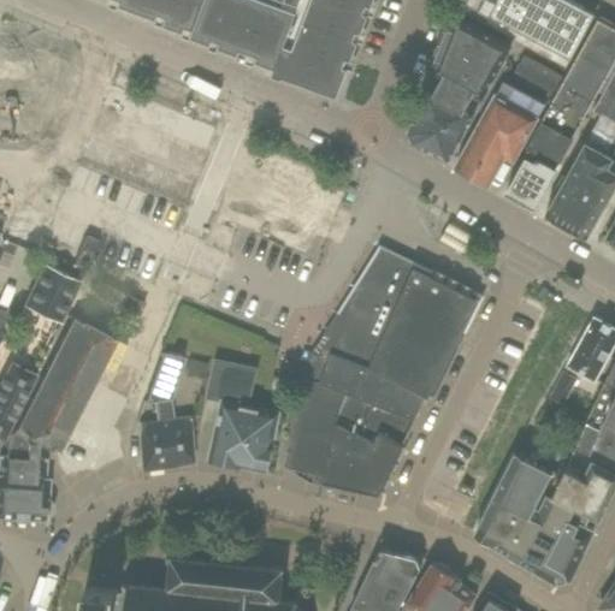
[(107,0),(107,4),(163,25),(161,28),(164,28),(222,49),(273,70),(271,73),(311,88),(336,98),(372,0),(107,0)]
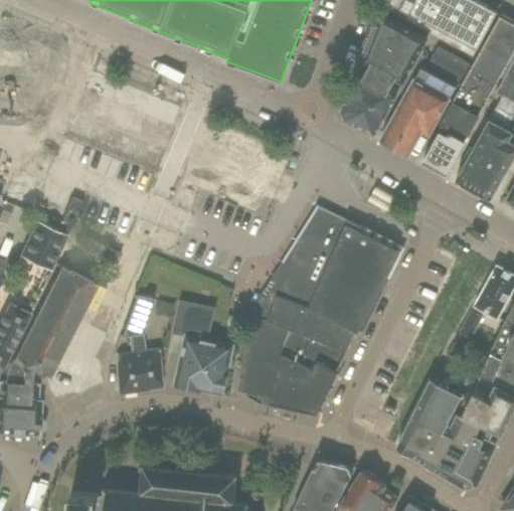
[(476,52),(496,14),(491,11),(487,8),(471,0),(383,0),(383,2),(380,10),(381,10),(404,23),(408,16),(476,52)]
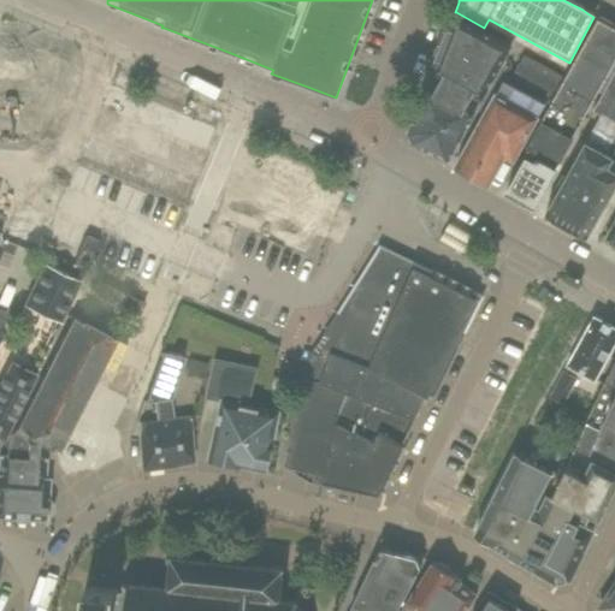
[(450,161),(479,113),(469,108),(475,99),(484,105),(514,49),(453,16),(431,73),(441,78),(435,89),(427,84),(408,134),(411,143),(426,150),(450,161)]
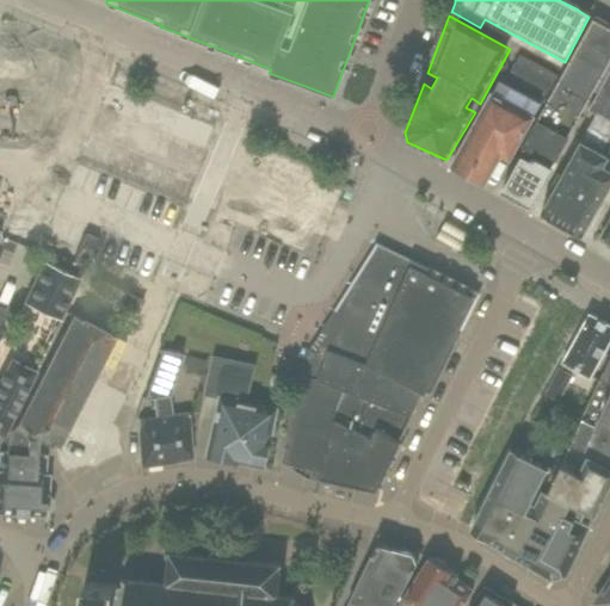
[(609,62),(609,26),(593,17),(521,146),(525,148),(500,193),(528,208),(553,164),(609,62)]
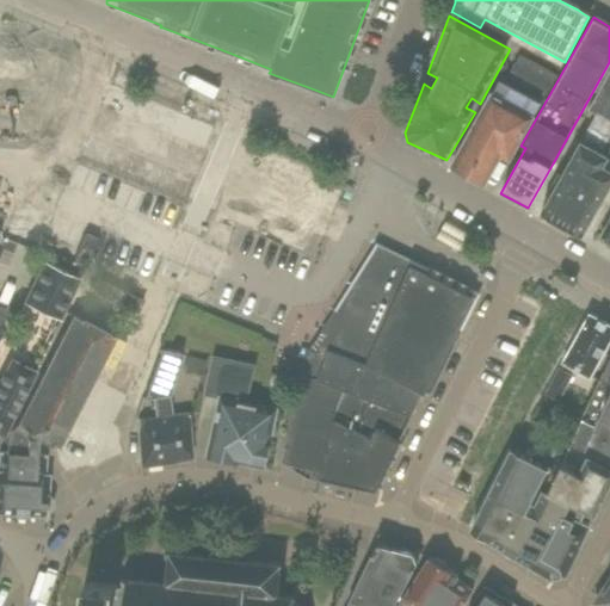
[(507,79),(544,99),(556,78),(519,57),(507,79)]
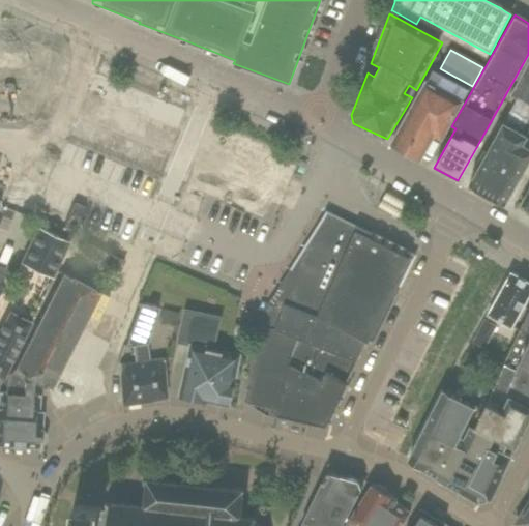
[(469,93),(432,71),(391,143),(420,159),(433,136),(442,140),(469,93)]
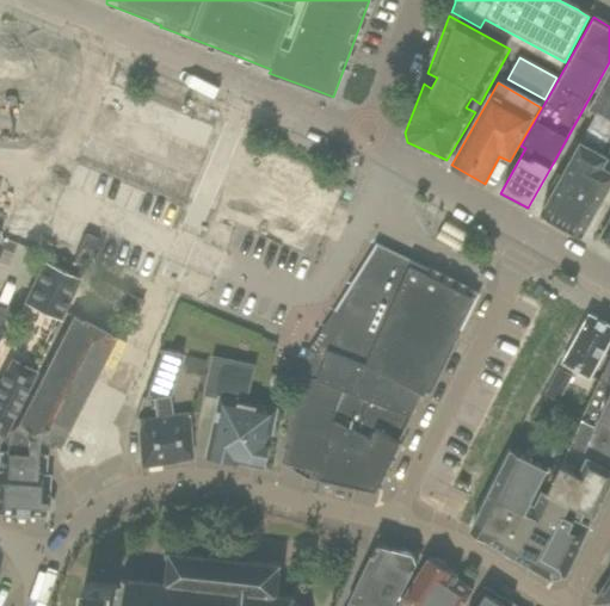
[(609,167),(599,161),(604,150),(583,138),(540,215),(580,237),(609,183),(609,167)]
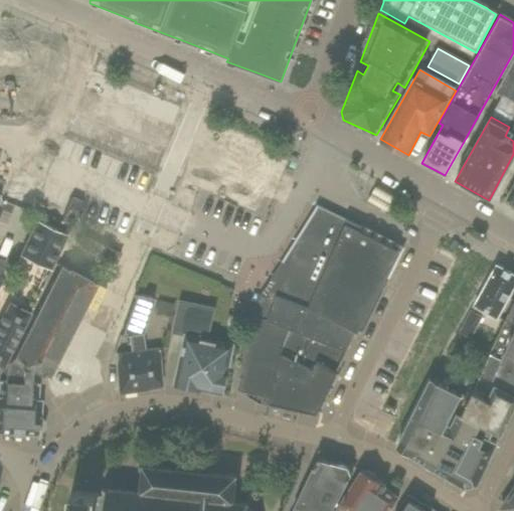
[(484,261),(319,169),(269,311),(258,383),(263,383),(271,384),(268,401),(317,412),(323,403),(389,445),(470,302),(463,299),(484,261)]
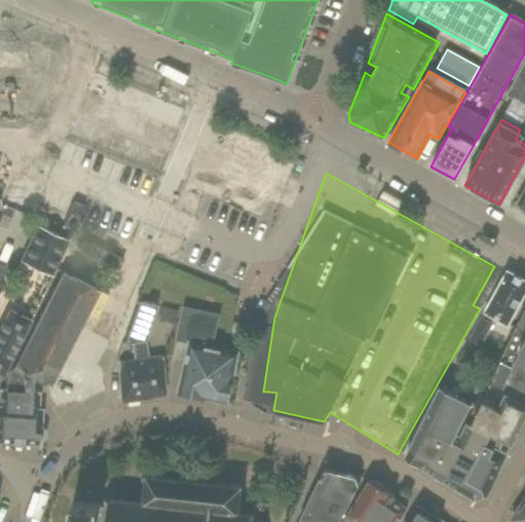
[(524,189),(516,207),(524,211),(524,189)]
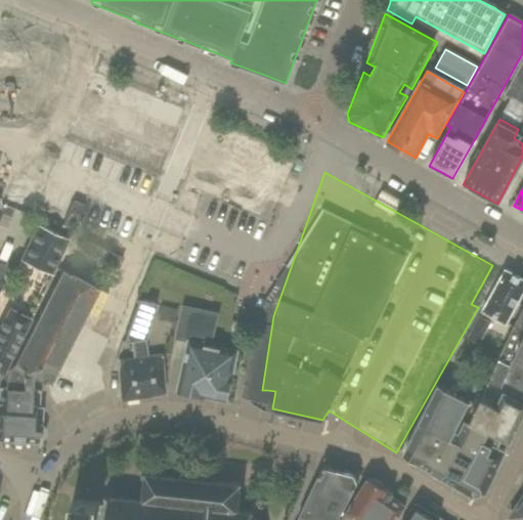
[(83,208),(72,204),(61,226),(73,231),(83,208)]
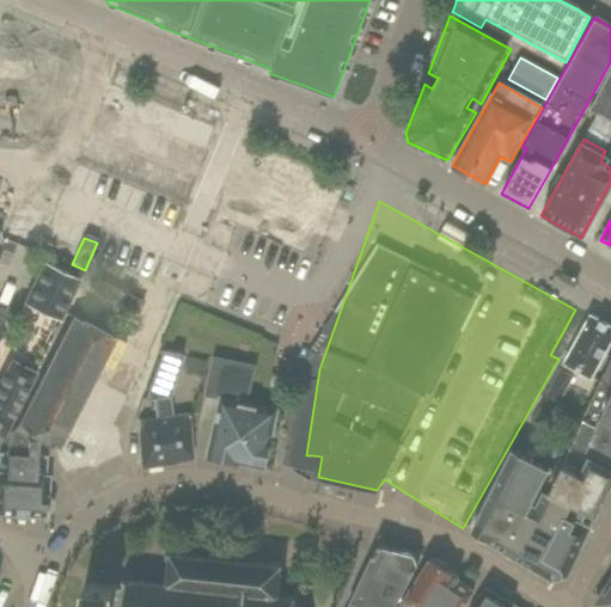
[(23,306),(61,324),(80,283),(42,264),(23,306)]
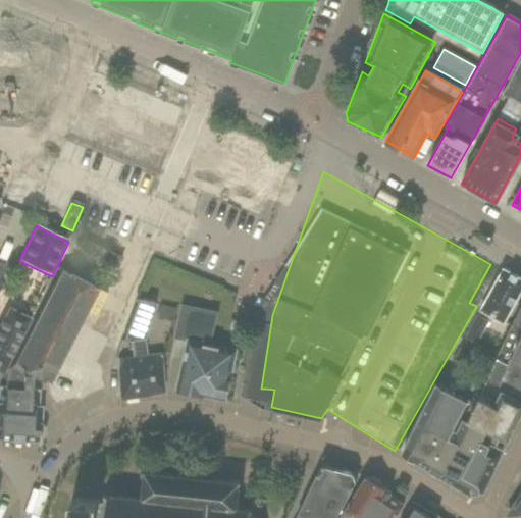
[(520,291),(520,281),(502,271),(479,312),(502,325),(520,291)]
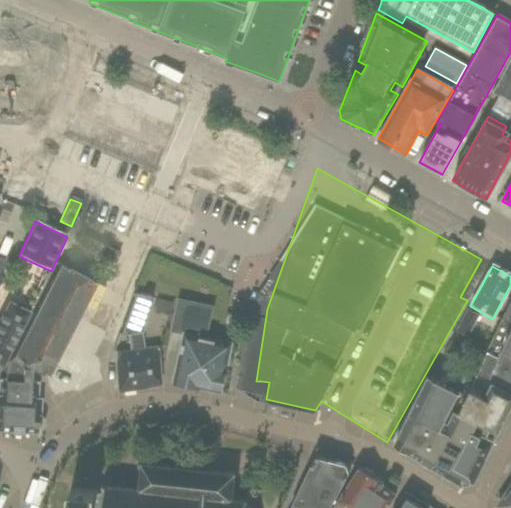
[(60,267),(13,359),(30,368),(47,377),(95,285),(60,267)]
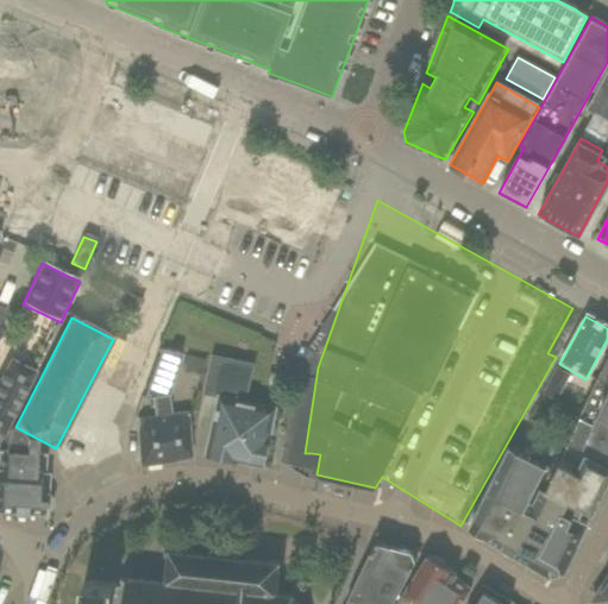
[(170,416),(168,397),(181,356),(160,350),(142,400),(151,398),(154,419),(137,421),(135,433),(139,467),(189,460),(183,415),(170,416)]
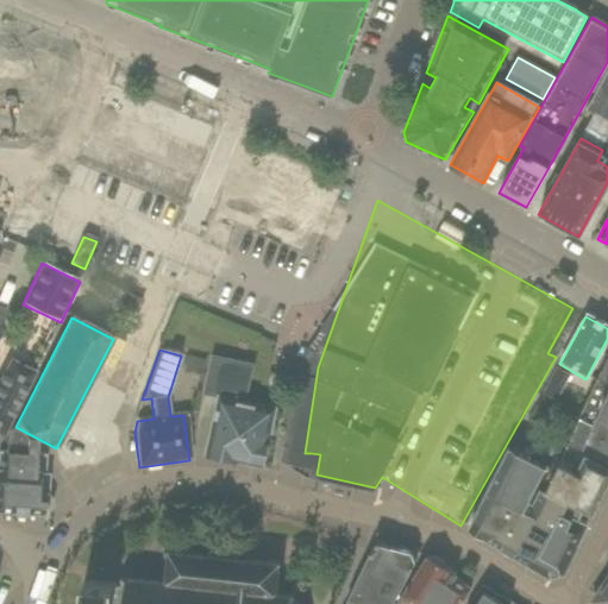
[(186,358),(182,372),(202,377),(206,363),(186,358)]
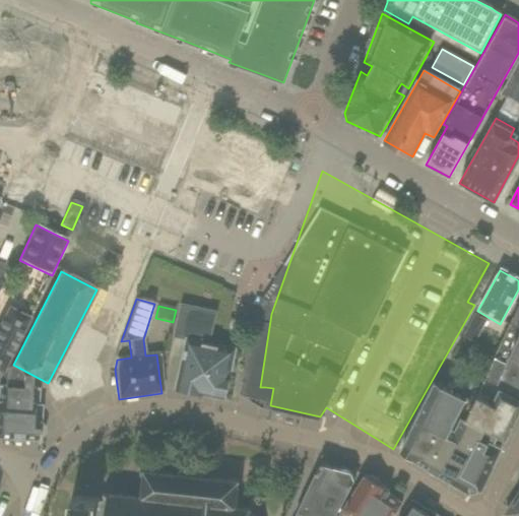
[(183,365),(178,386),(180,390),(201,395),(201,394),(222,399),(222,397),(226,395),(229,385),(226,381),(233,351),(208,346),(215,313),(181,306),(175,334),(187,336),(181,365),(183,365)]
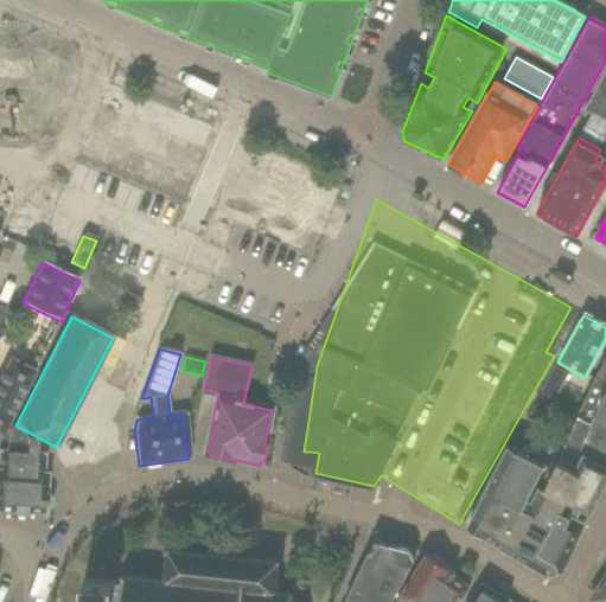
[(567,443),(591,455),(605,461),(605,357),(597,378),(605,382),(605,395),(591,428),(576,421),(567,443)]
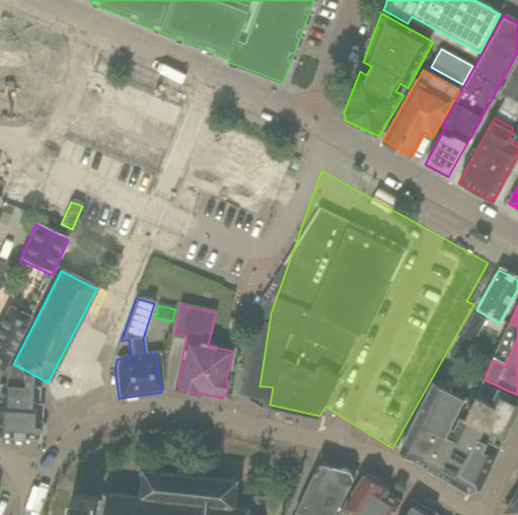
[(17,344),(30,318),(7,307),(0,322),(0,373),(2,374),(12,354),(17,344)]
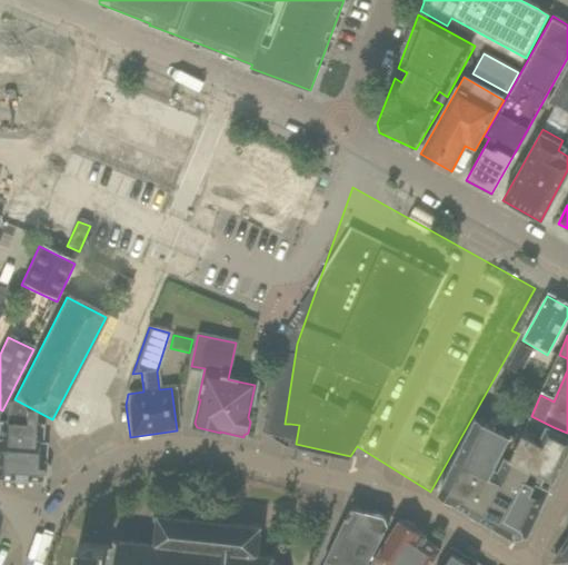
[(519,377),(532,353),(521,347),(508,370),(519,377)]
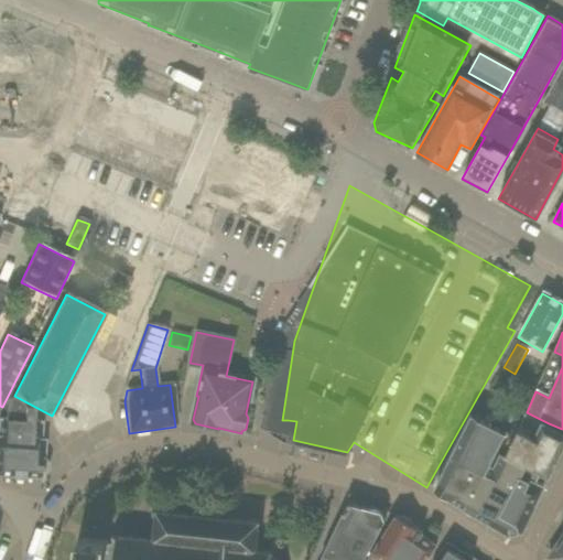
[(33,406),(14,396),(9,401),(7,401),(6,421),(0,420),(0,475),(41,480),(41,477),(47,472),(47,464),(42,458),(44,441),(40,440),(40,423),(32,423),(33,406)]
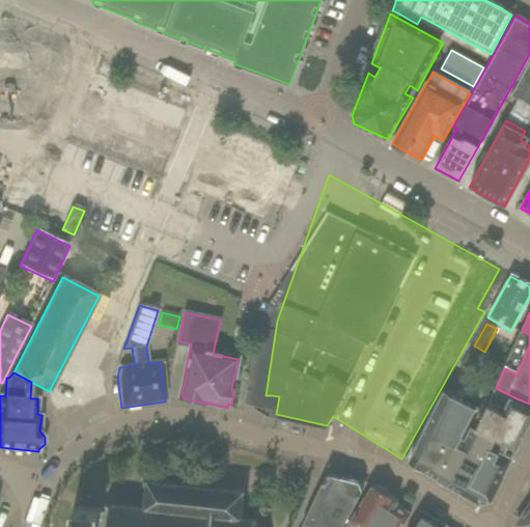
[(515,449),(529,419),(529,409),(515,401),(517,398),(496,388),(486,406),(483,412),(475,430),(509,445),(515,449)]
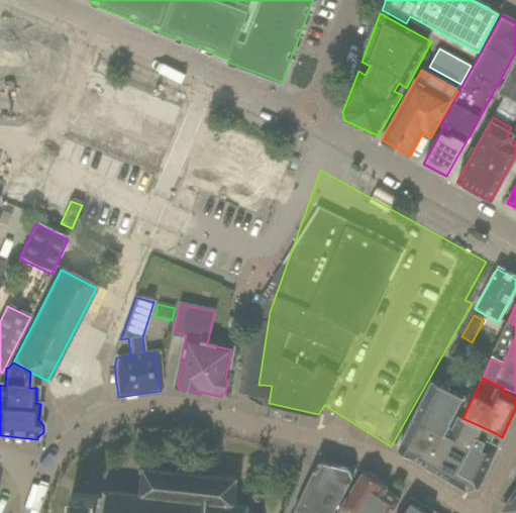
[(466,491),(478,487),(497,446),(490,442),(496,433),(462,418),(471,401),(431,381),(416,411),(420,413),(398,450),(466,491)]
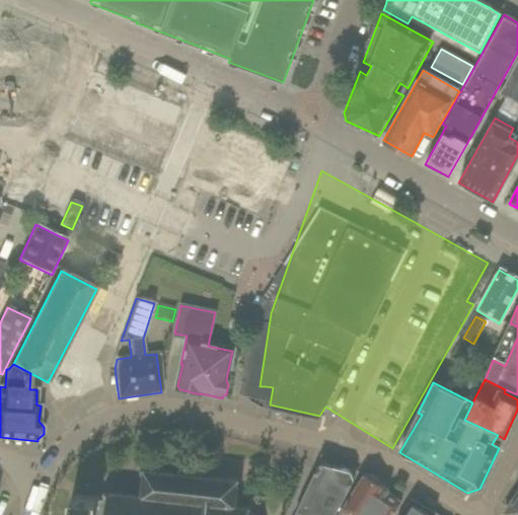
[(335,514),(357,474),(337,469),(320,464),(295,514),(335,514)]
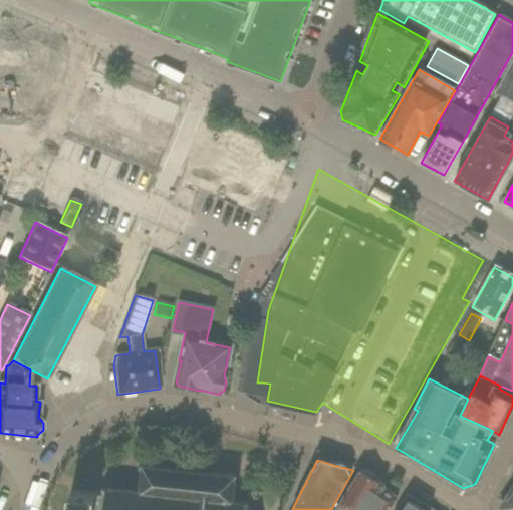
[(250,509),(247,506),(252,498),(247,496),(243,504),(232,503),(235,477),(222,476),(210,475),(211,470),(207,470),(206,474),(180,471),(180,467),(176,467),(175,471),(147,468),(148,463),(144,463),(143,467),(142,467),(142,468),(138,468),(137,472),(142,473),(139,493),(110,490),(111,481),(106,480),(105,490),(101,490),(100,494),(104,495),(104,497),(100,496),(70,493),(68,509),(250,509)]
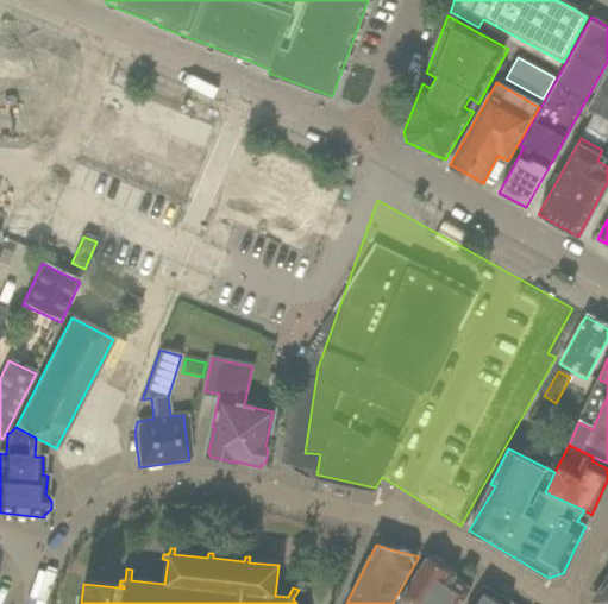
[(431,561),(426,559),(397,603),(462,603),(470,591),(453,580),(455,577),(451,574),(444,570),(439,562),(431,561)]
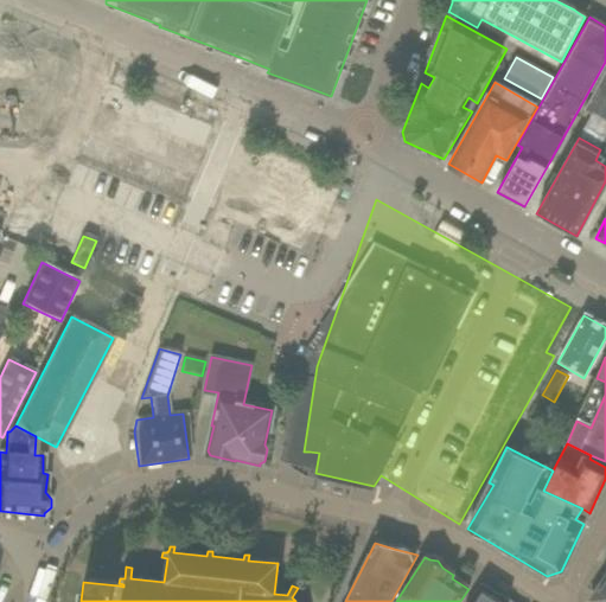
[(605,601),(605,576),(591,600),(593,601),(605,601)]
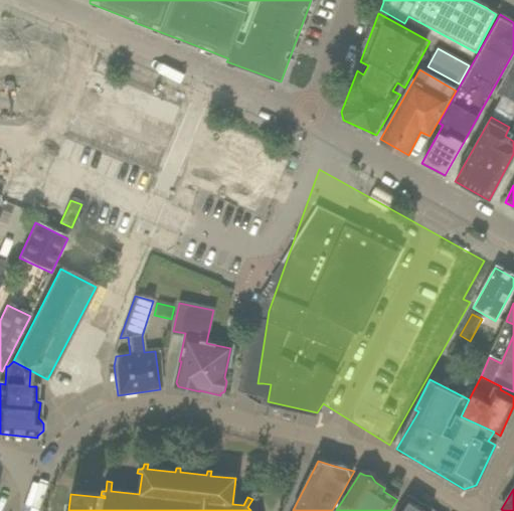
[(421,510),(408,502),(403,510),(421,510)]
